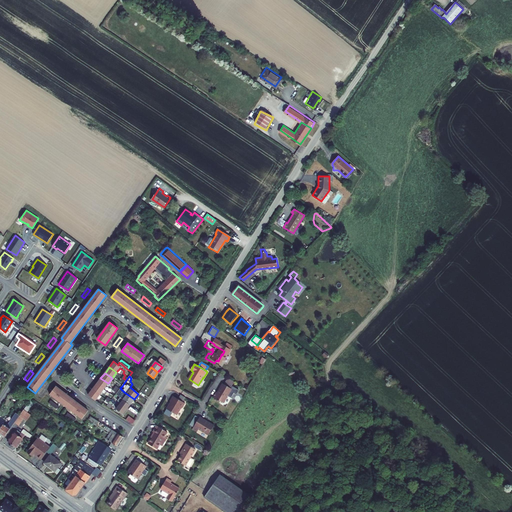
[(108,383),(100,378),(96,384),(103,389),(108,383)]
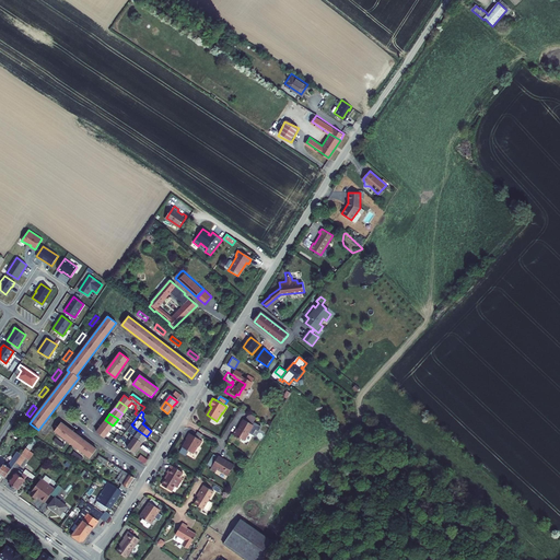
[(257,419),(249,416),(246,421),(254,426),(256,423),(255,423),(257,419)]
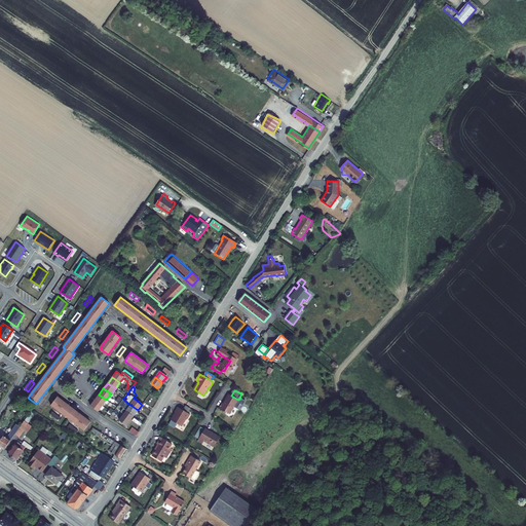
[(102,406),(106,400),(99,395),(95,400),(102,406)]
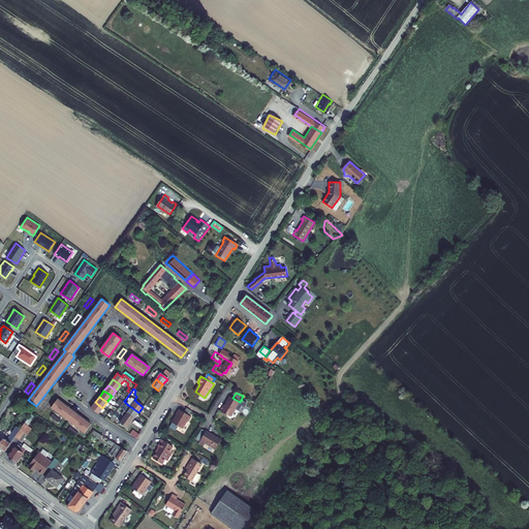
[(225,406),(224,405),(220,411),(227,414),(228,414),(232,417),(237,410),(240,411),(243,406),(245,408),(248,404),(242,400),(240,402),(232,398),(230,397),(227,402),(227,403),(225,406)]
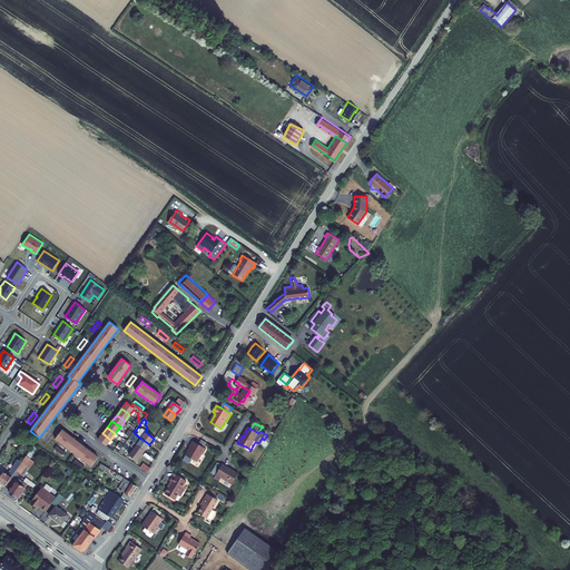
[(62,430),(56,440),(91,467),(98,458),(62,430)]
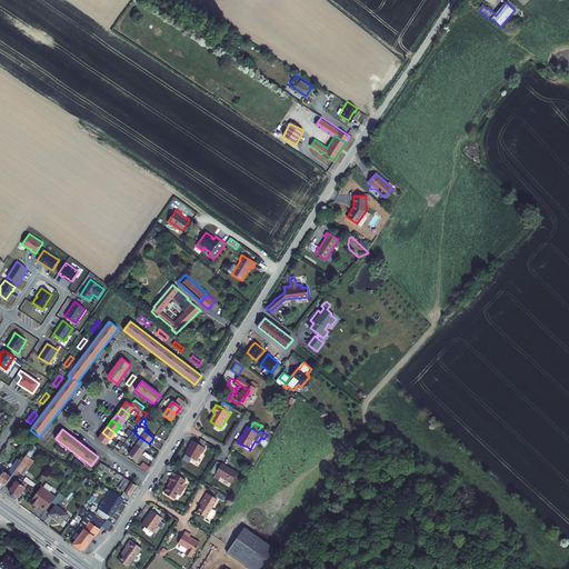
[(98,439),(106,445),(110,439),(102,432),(98,439)]
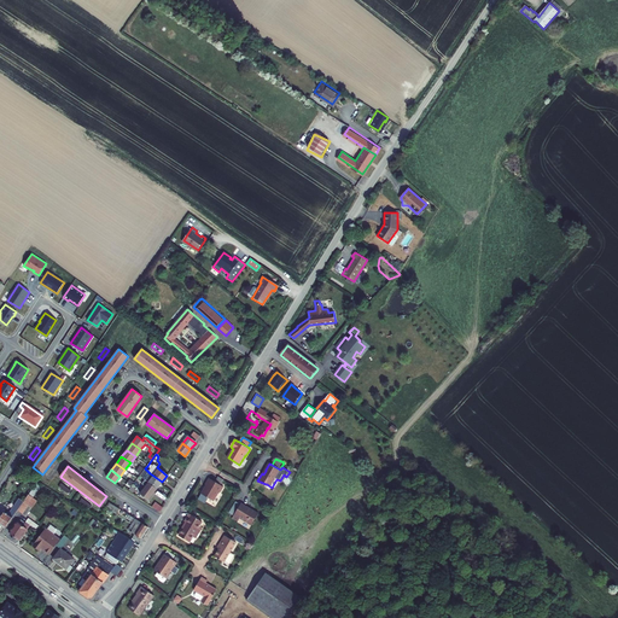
[(157,489),(162,482),(150,473),(146,477),(150,479),(149,482),(157,489)]
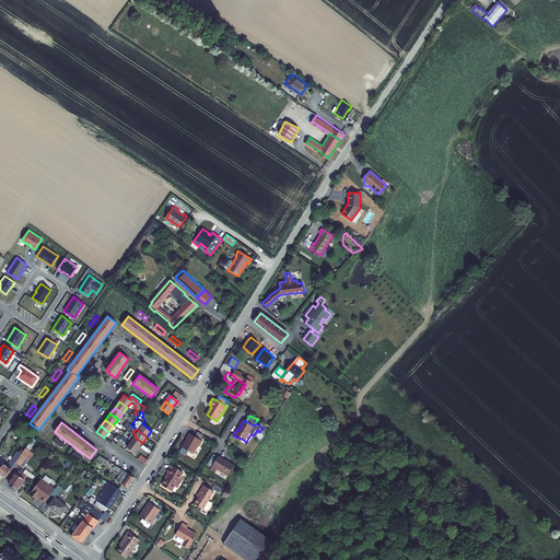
[(130,443),(127,447),(135,453),(142,443),(135,436),(131,434),(127,441),(130,443)]
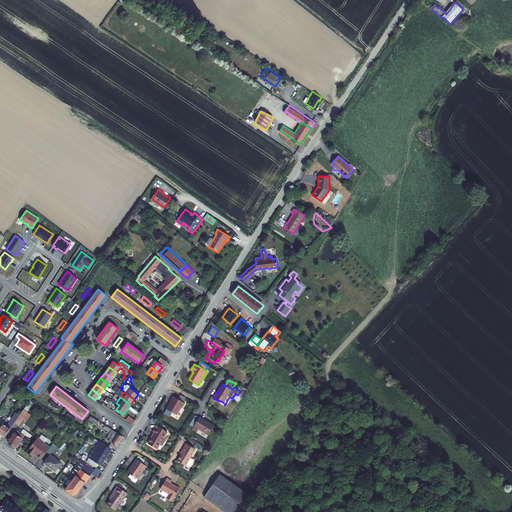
[(179,400),(174,397),(171,402),(172,402),(168,409),(168,410),(173,413),(178,415),(182,408),(183,408),(186,404),(184,402),(179,400)]
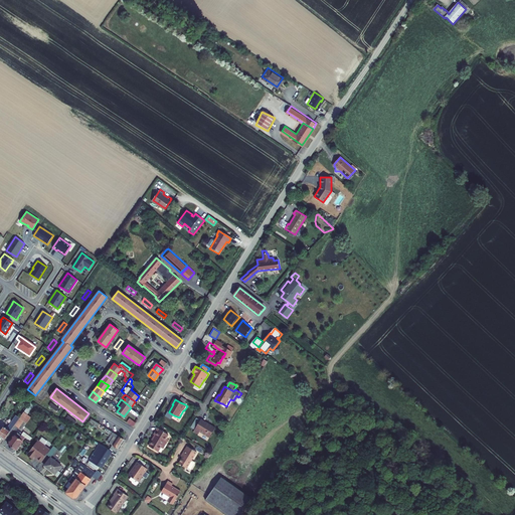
[(58,409),(50,403),(48,406),(56,412),(58,409)]
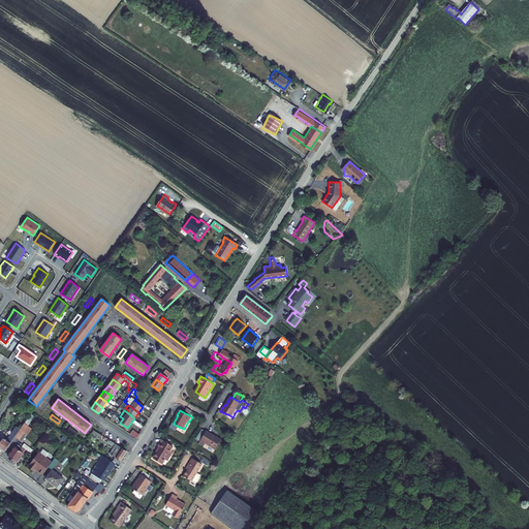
[(20,430),(14,437),(19,440),(24,433),(27,435),(32,429),(24,424),(20,430)]
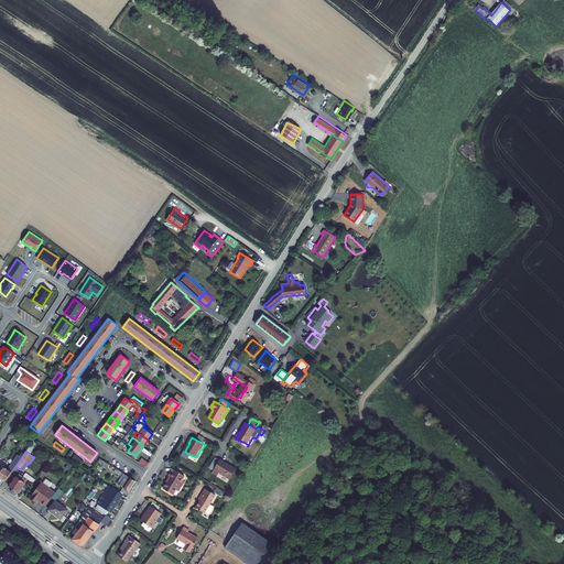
[(15,466),(21,458),(18,455),(8,469),(3,467),(1,470),(0,472),(0,478),(4,483),(15,466)]
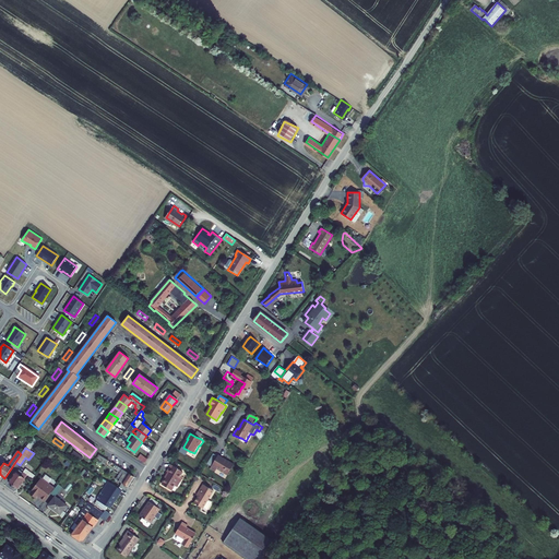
[(83,458),(74,451),(72,454),(80,461),(83,458)]
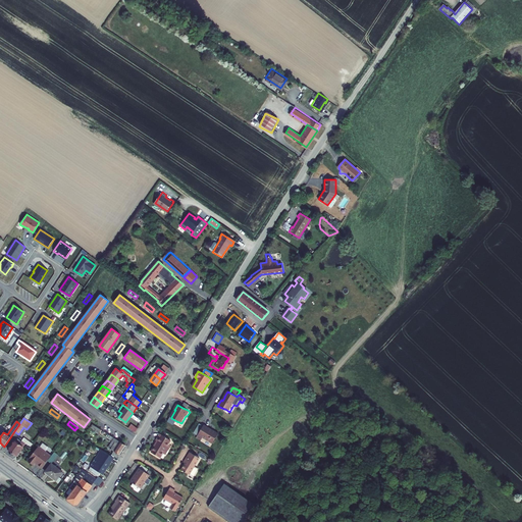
[(101,430),(92,424),(89,428),(99,434),(101,430)]
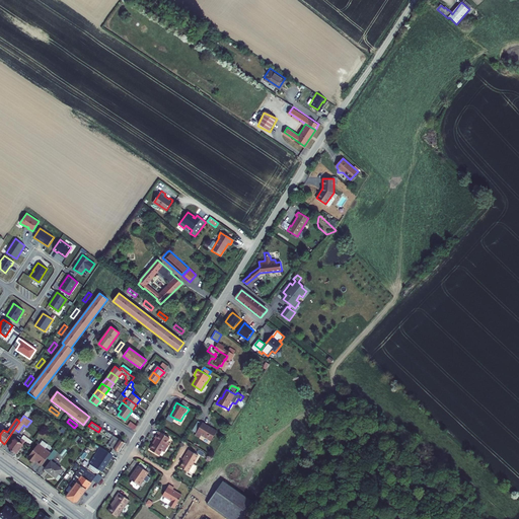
[(204,423),(196,436),(201,438),(203,435),(212,441),(215,437),(218,432),(214,429),(213,430),(208,427),(208,426),(204,423)]
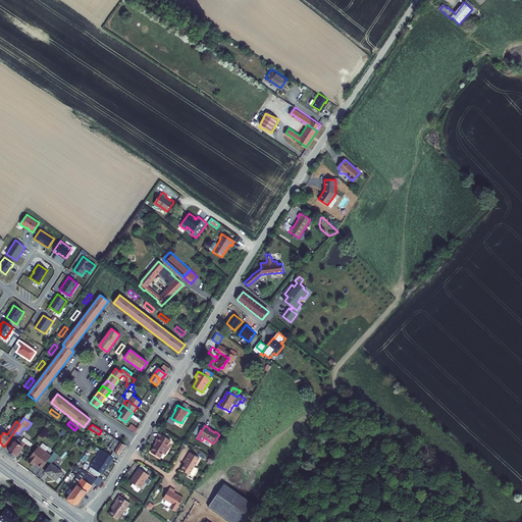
[(164,454),(166,456),(169,450),(167,449),(169,446),(171,441),(161,434),(157,441),(158,442),(154,449),(152,453),(161,459),(164,454)]
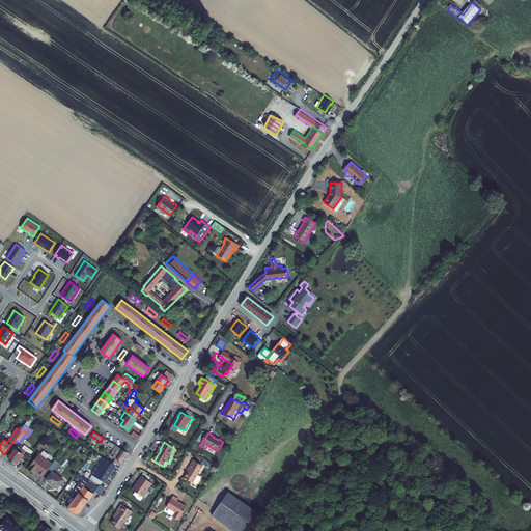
[(109,455),(115,459),(113,463),(118,467),(128,453),(110,443),(109,446),(114,449),(109,455)]
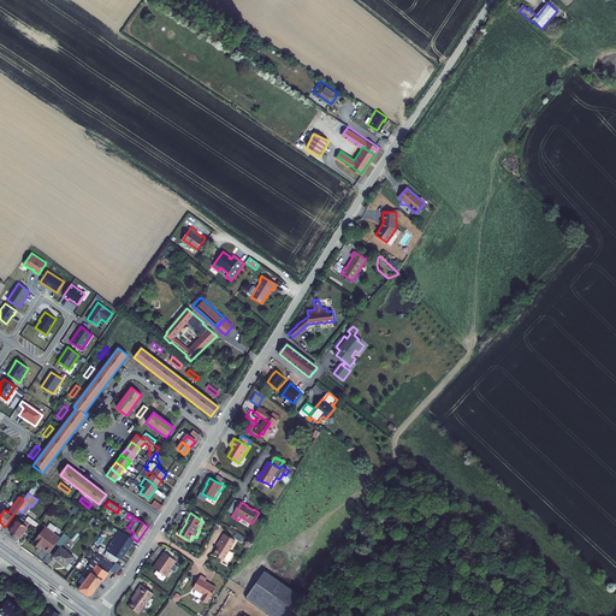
[(17,542),(29,525),(24,521),(23,523),(22,522),(21,521),(19,521),(17,520),(9,532),(13,535),(11,537),(12,538),(12,539),(15,542),(16,540),(17,542)]
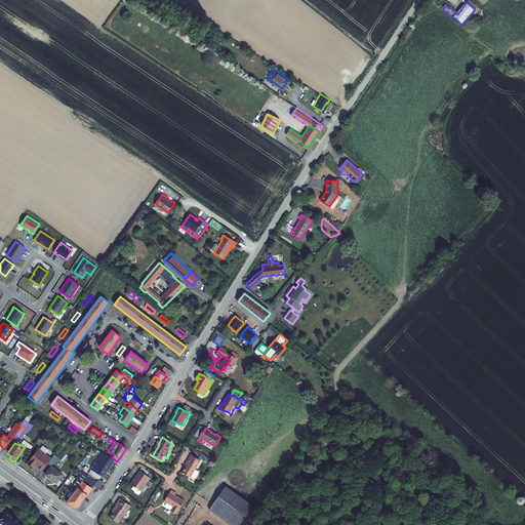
[(35,468),(41,472),(47,463),(50,459),(46,455),(48,452),(42,447),(39,450),(38,449),(27,465),(34,469),(35,468)]
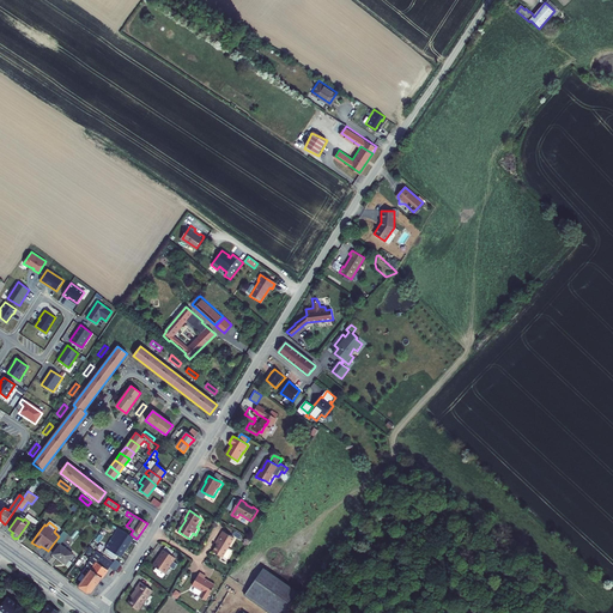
[(107,550),(104,552),(115,560),(117,556),(120,558),(133,538),(119,528),(105,548),(107,550)]
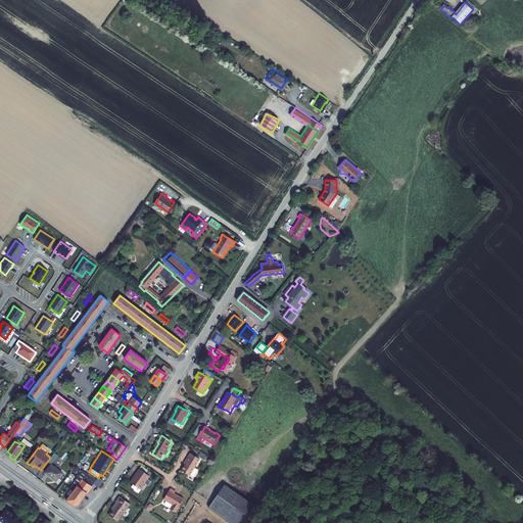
[(188,462),(186,465),(182,471),(190,476),(200,460),(190,454),(186,461),(188,462)]
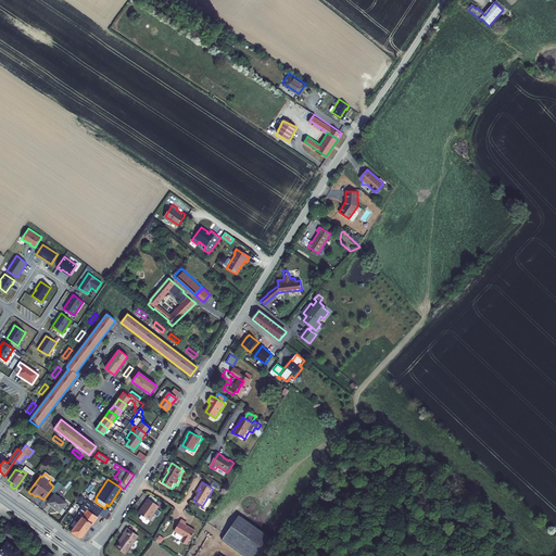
[(63,495),(66,491),(60,487),(57,491),(63,495)]
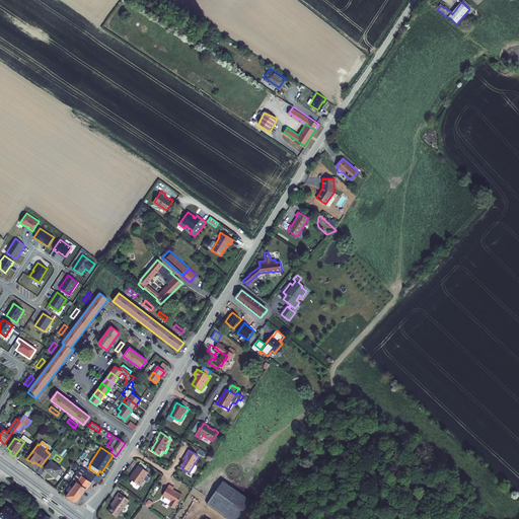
[(62,469),(51,461),(45,469),(56,478),(56,477),(58,479),(60,476),(58,474),(62,469)]
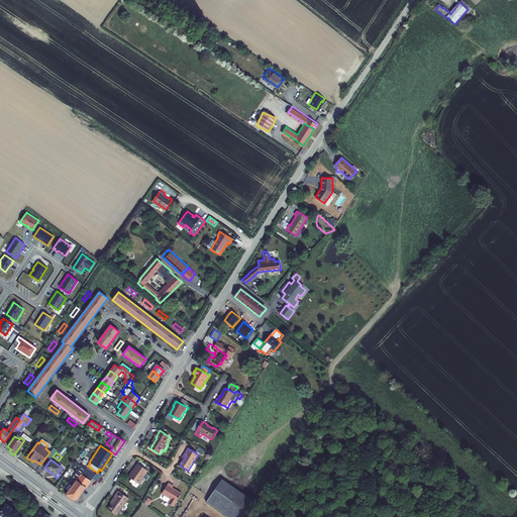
[(193,462),(188,471),(192,473),(197,466),(193,462)]
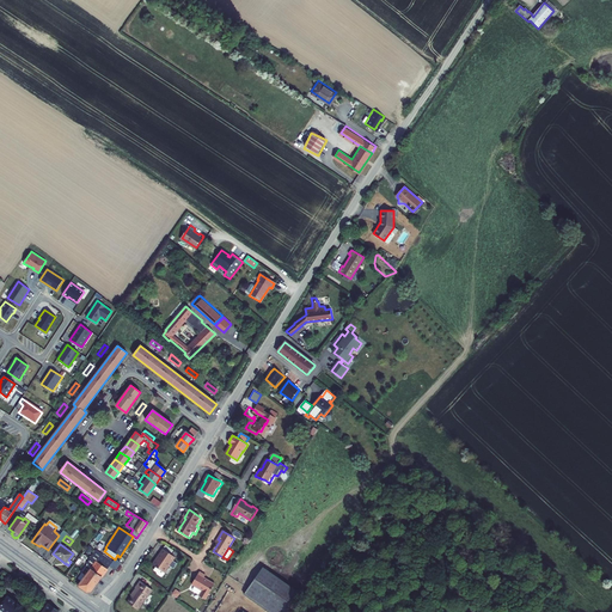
[(86,575),(78,586),(86,592),(91,592),(110,567),(115,571),(121,563),(115,560),(112,563),(102,555),(96,550),(86,563),(86,564),(81,571),(86,575)]
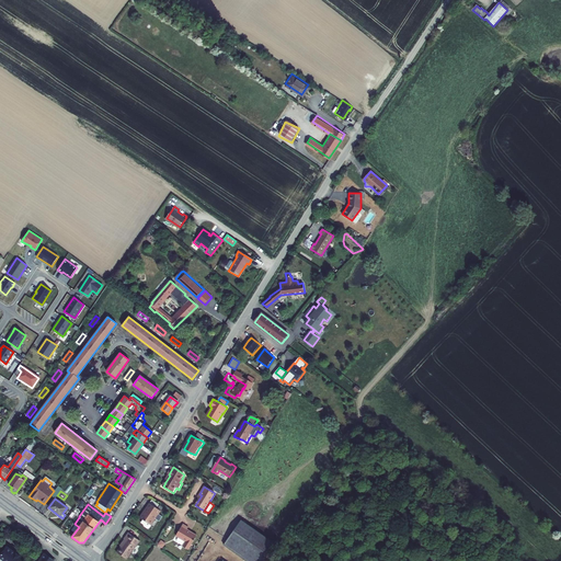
[(150,504),(147,507),(147,508),(140,518),(142,519),(150,525),(155,519),(156,519),(161,512),(157,508),(150,504)]
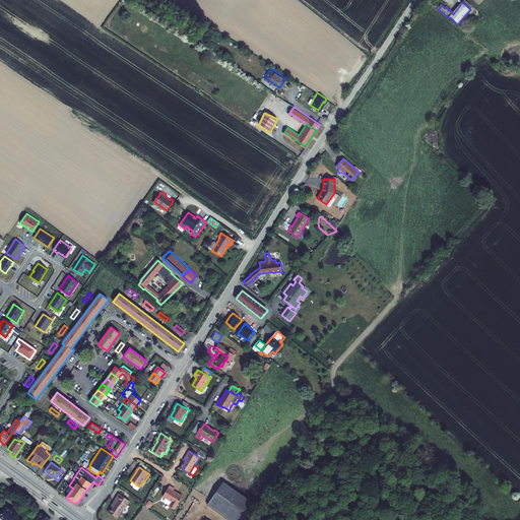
[(88,468),(86,471),(95,478),(98,475),(88,468)]
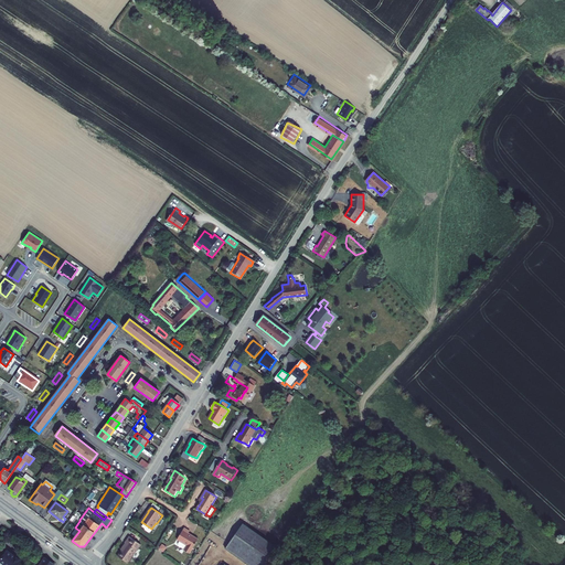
[(225,548),(246,564),(264,564),(276,550),(243,524),(225,548)]
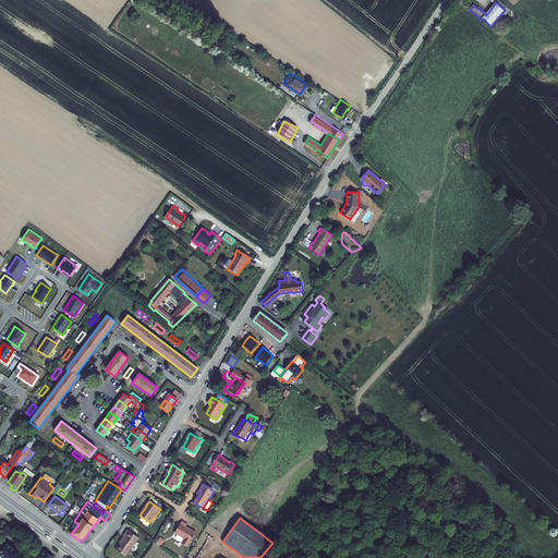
[(187,525),(182,522),(176,532),(178,534),(176,537),(177,540),(189,546),(196,532),(186,526),(187,525)]
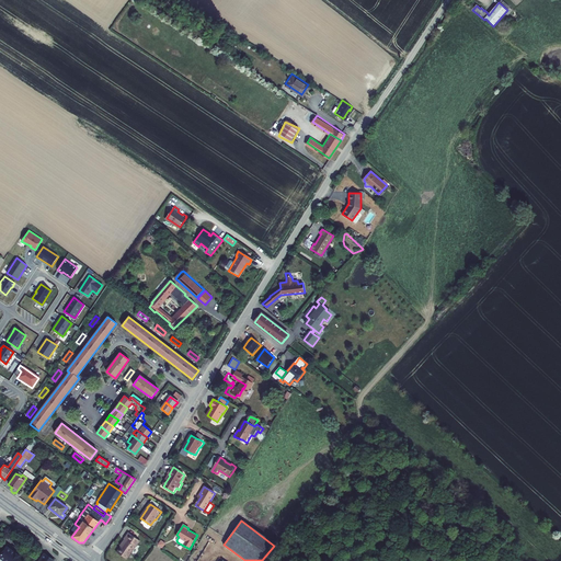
[(122,547),(117,552),(127,560),(141,541),(129,533),(125,539),(126,540),(122,547)]
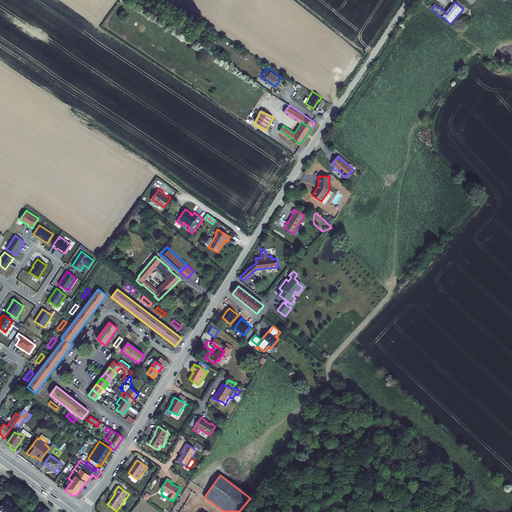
[(15,511),(19,508),(7,499),(0,508),(0,511),(15,511)]
